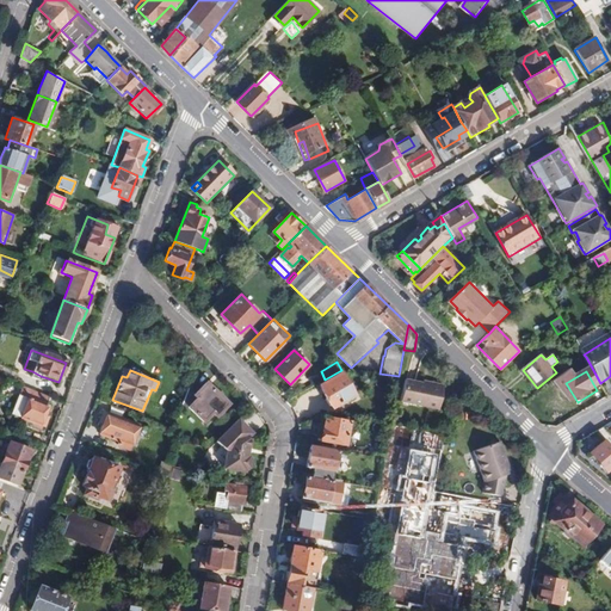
[(463,382),(455,372),(450,397),(461,399),(463,382)]
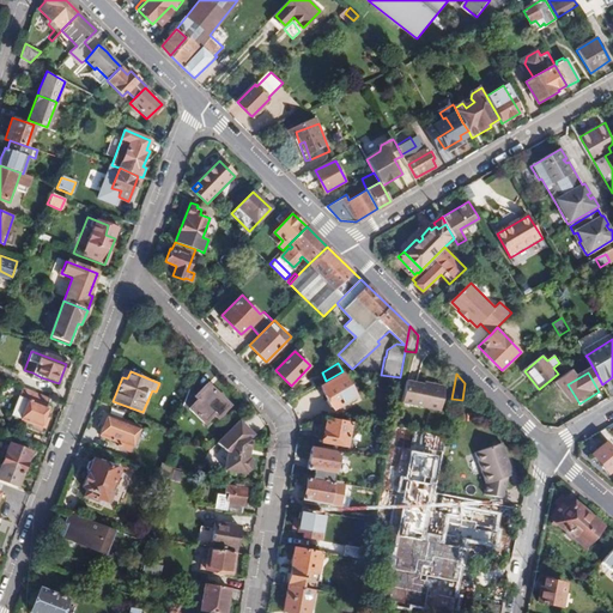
[(353,396),(341,376),(320,387),(333,408),(353,396)]
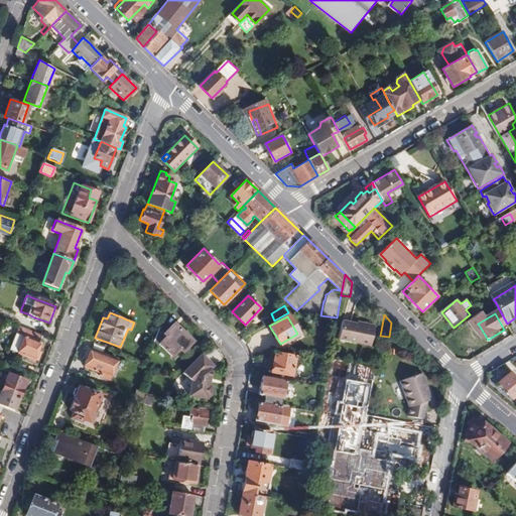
[(374,326),(356,321),(343,319),(339,338),(371,344),(374,326)]
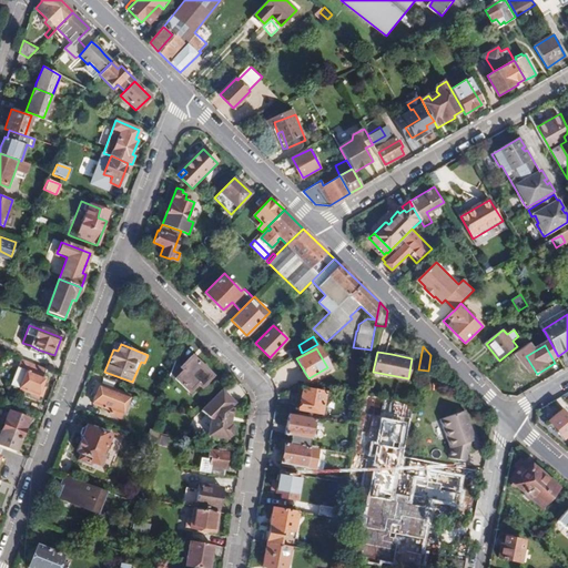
[(176,356),(169,376),(174,378),(189,392),(196,383),(200,386),(212,375),(192,355),(183,364),(176,356)]
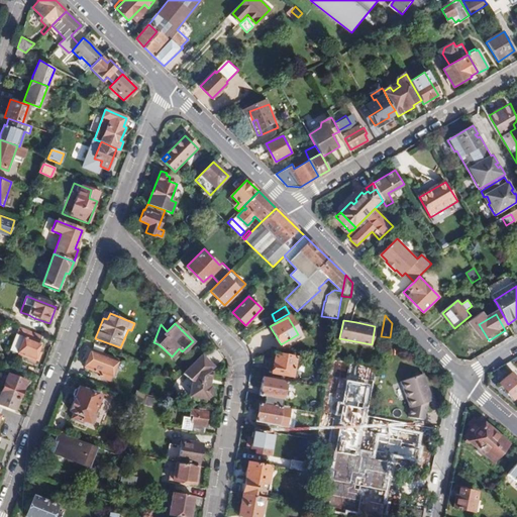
[(40,344),(43,336),(25,329),(20,327),(17,335),(16,334),(10,350),(38,362),(41,353),(38,351),(41,344),(40,344)]
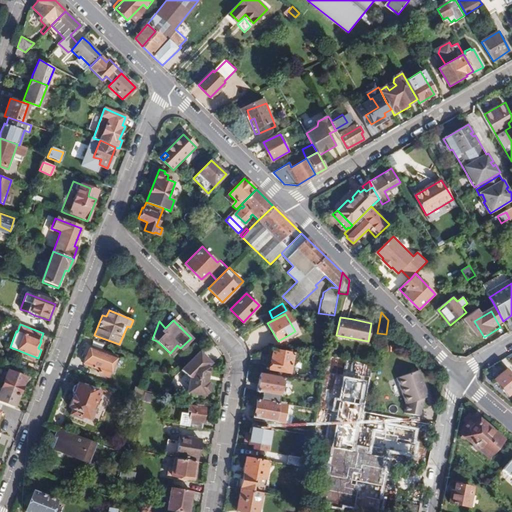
[(118,358),(89,346),(83,363),(100,369),(99,373),(110,377),(118,358)]
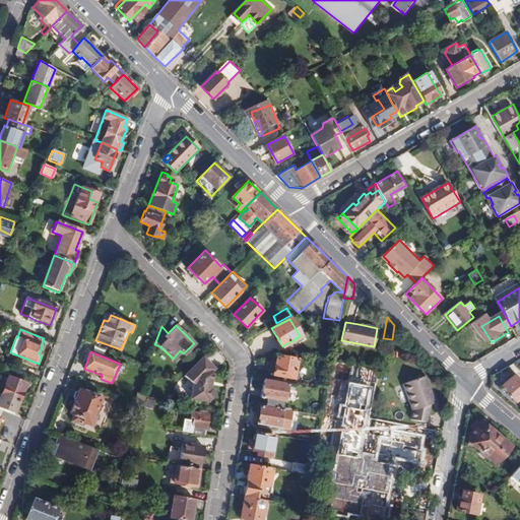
[(298,358),(277,354),(274,376),(295,379),(298,358)]
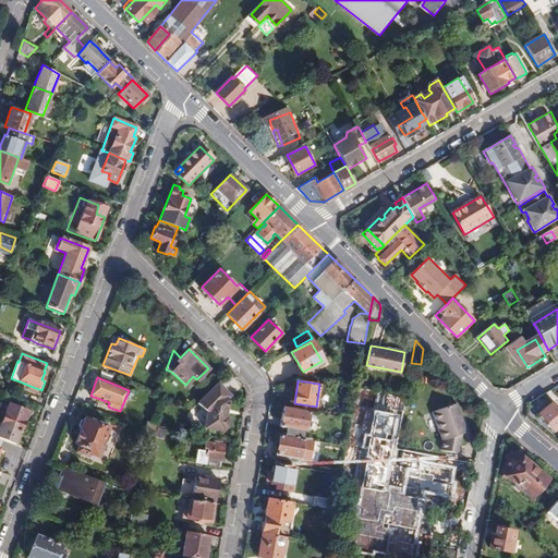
[(219,381),(199,403),(208,411),(205,426),(225,429),(225,427),(226,427),(229,426),(230,417),(228,415),(227,415),(228,413),(225,412),(226,405),(229,407),(230,399),(228,399),(228,398),(232,393),(219,381)]
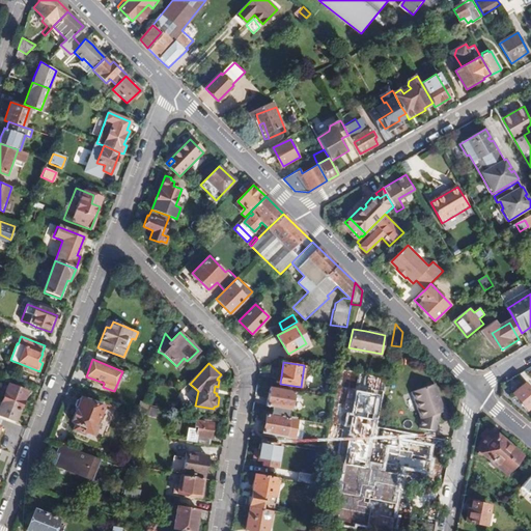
[(530,387),(527,383),(514,394),(529,410),(530,408),(530,387)]
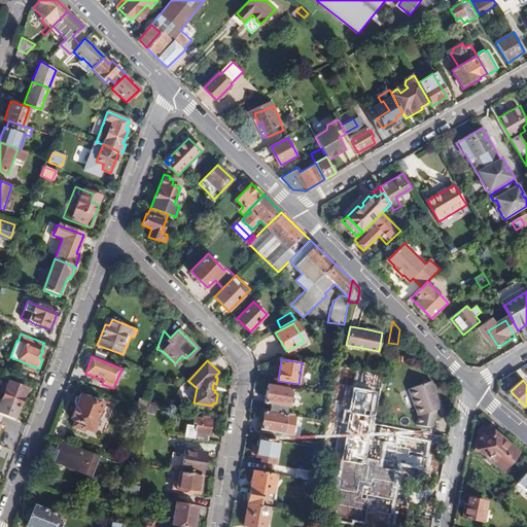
[(0,401),(0,412),(15,419),(27,389),(8,382),(0,401)]
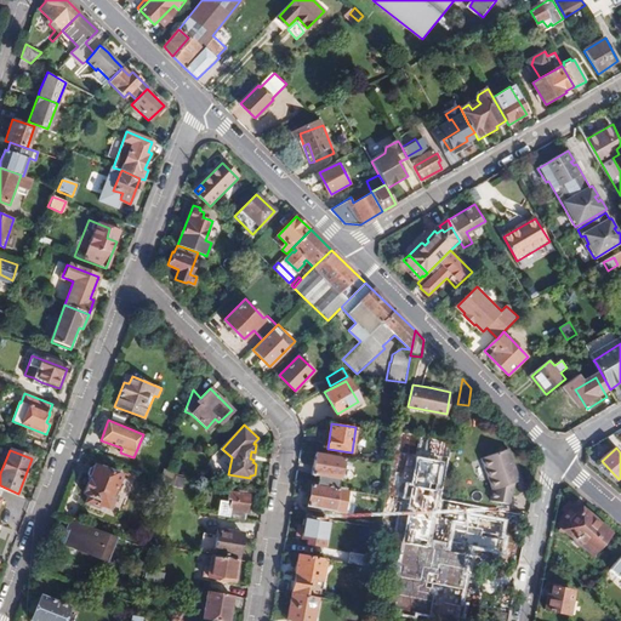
[(511,468),(514,467),(507,450),(480,460),(493,491),(490,501),(510,505),(514,483),(516,482),(511,468)]
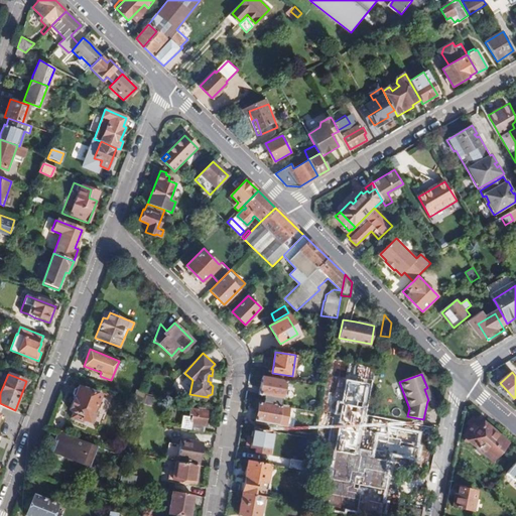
[(285,380),(263,376),(260,395),(266,396),(265,403),(281,406),(285,380)]
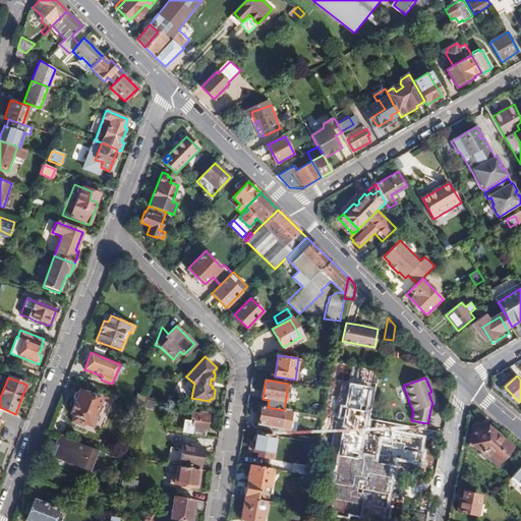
[(95,414),(101,399),(79,390),(69,414),(84,419),(81,424),(82,425),(83,423),(89,425),(93,424),(96,415),(95,414)]
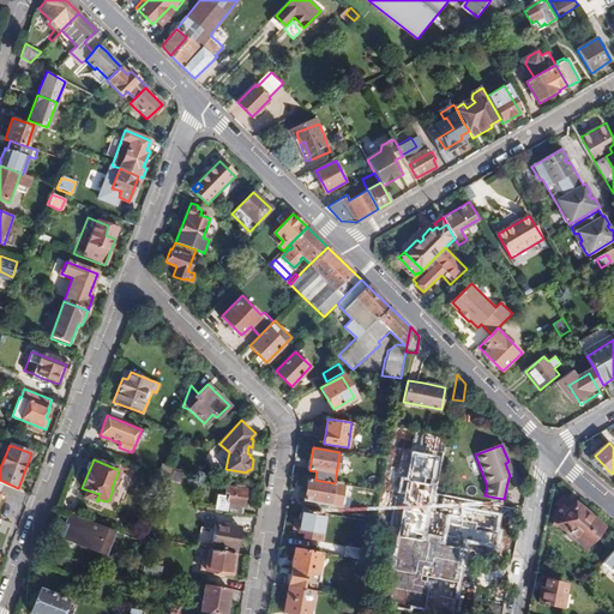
[(315,480),(307,479),(302,501),(330,506),(335,483),(315,480)]
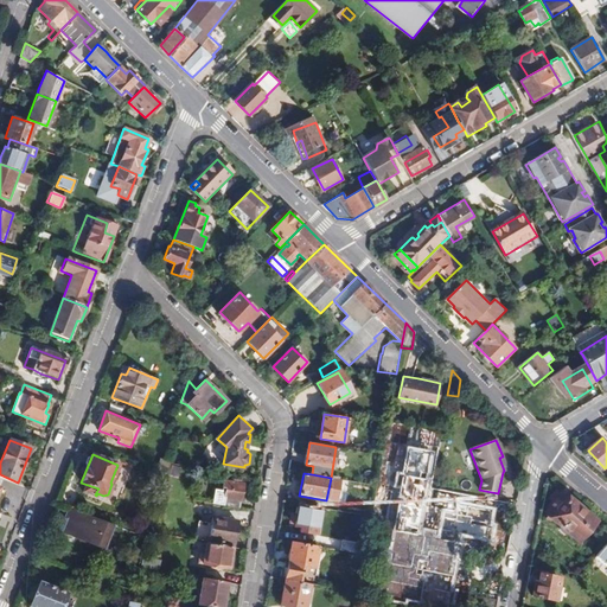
[(0,503),(8,506),(18,483),(0,474),(0,503)]
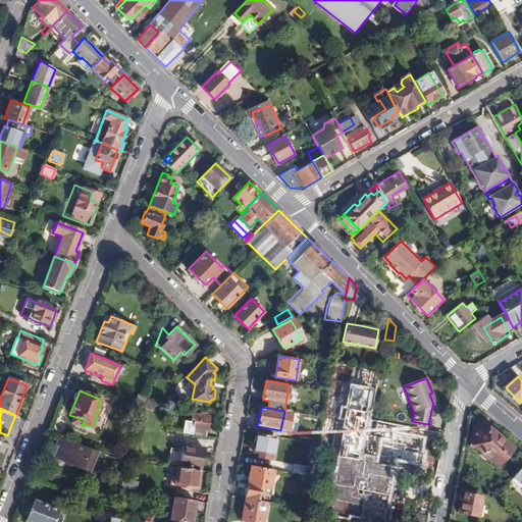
[(186,419),(185,430),(207,434),(210,414),(194,411),(193,420),(186,419)]
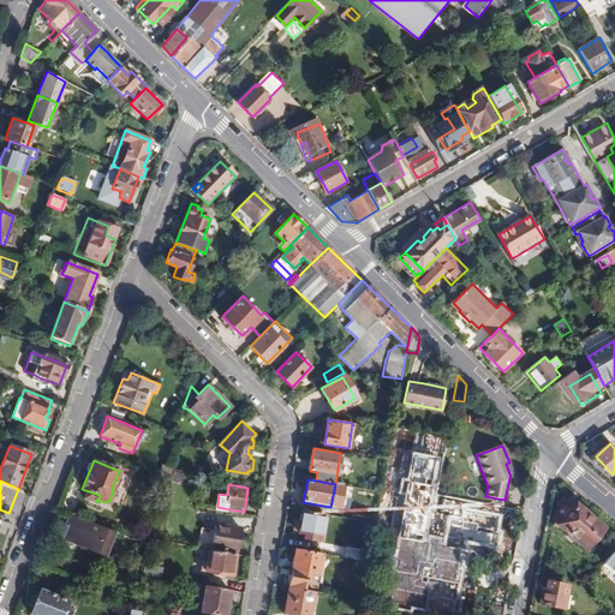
[(82,489),(81,495),(96,501),(100,495),(82,489)]
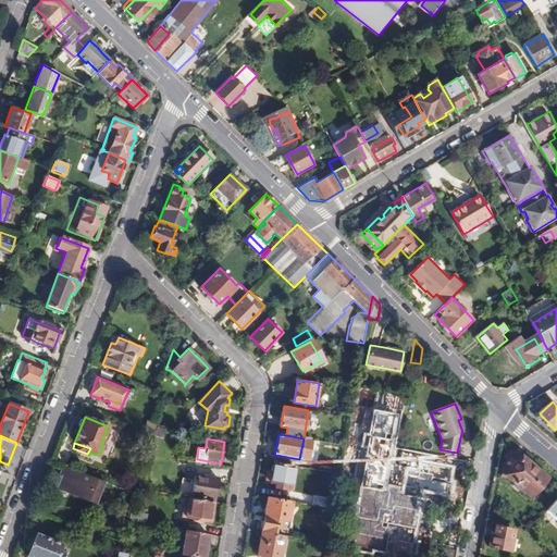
[(548,478),(516,450),(515,452),(512,449),(505,457),(508,460),(504,465),(502,471),(532,497),(548,478)]
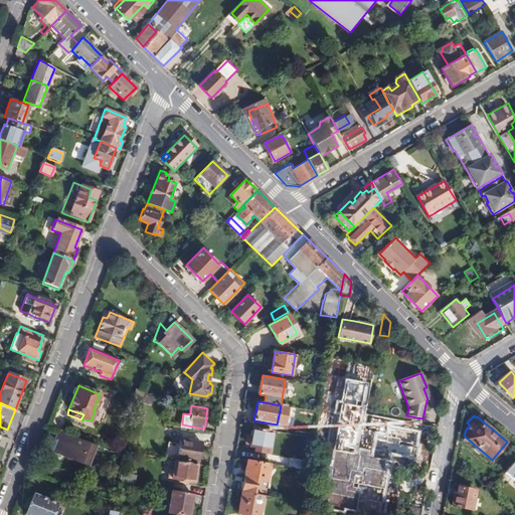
[(437,436),(438,427),(423,424),(422,434),(437,436)]
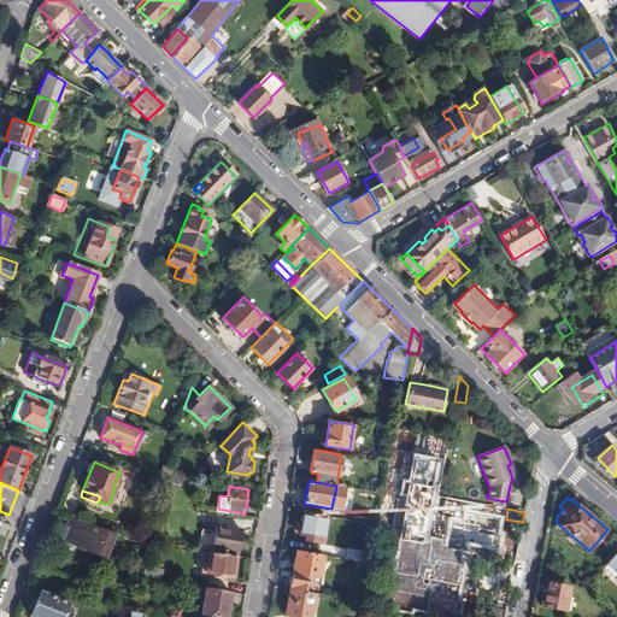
[(325,516),(304,512),(299,535),(305,535),(304,540),(321,544),(325,516)]
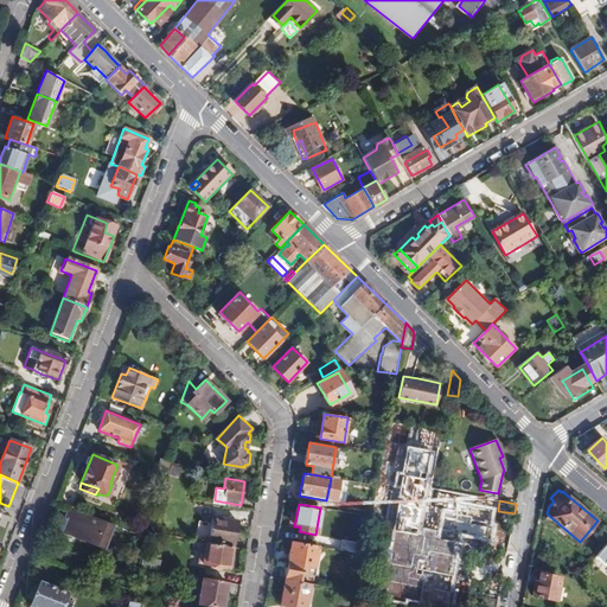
[(103,549),(112,525),(101,521),(69,508),(59,532),(77,538),(78,542),(87,545),(90,543),(103,549)]
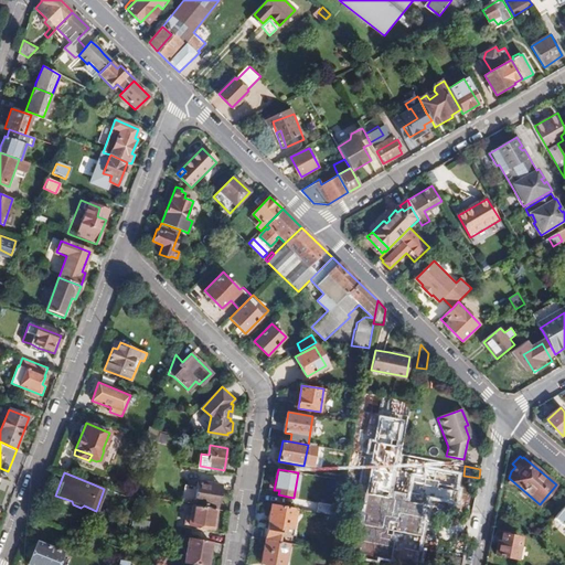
[(219,505),(222,482),(199,479),(198,484),(188,483),(185,500),(219,505)]
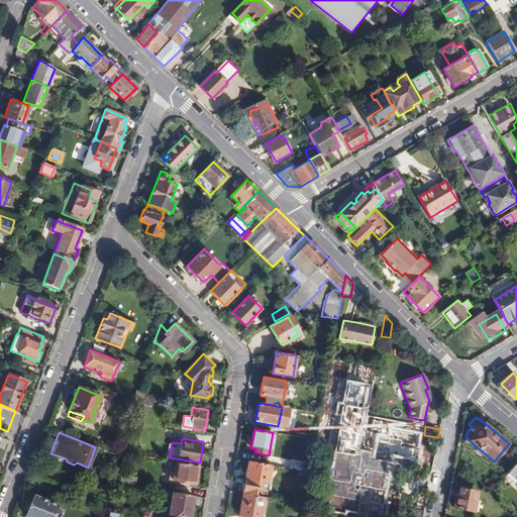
[(310,472),(311,463),(292,459),(291,469),(310,472)]
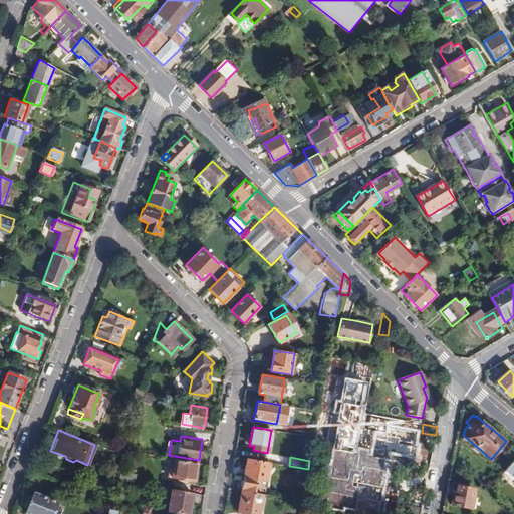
[(195,480),(198,462),(176,458),(174,468),(171,467),(170,475),(173,475),(173,477),(195,480)]
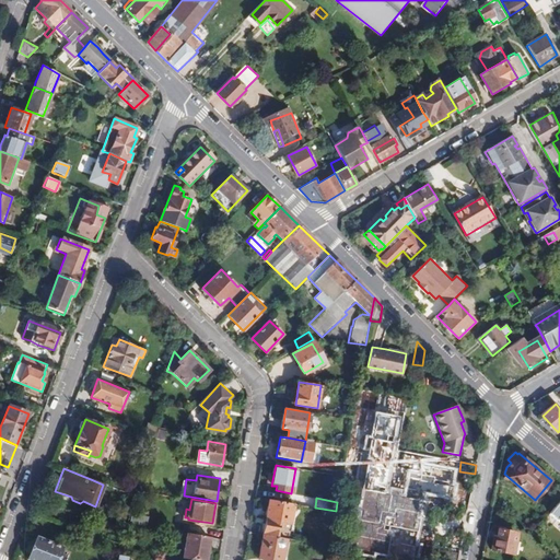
[(293,504),(269,500),(263,535),(276,537),(277,528),(282,529),(284,523),(290,523),(293,504)]
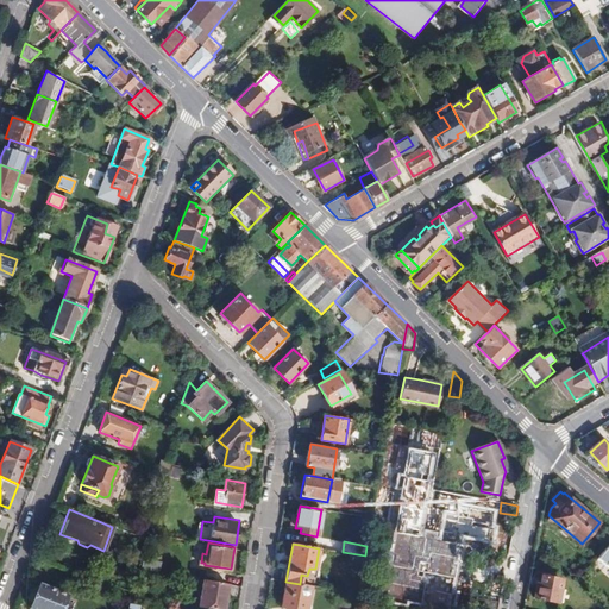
[(608,545),(598,559),(606,565),(608,564),(608,565),(608,545)]
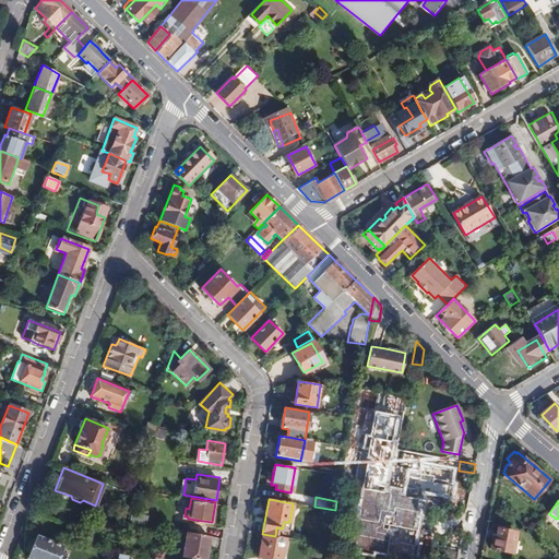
[(131,512),(130,521),(145,524),(146,515),(131,512)]
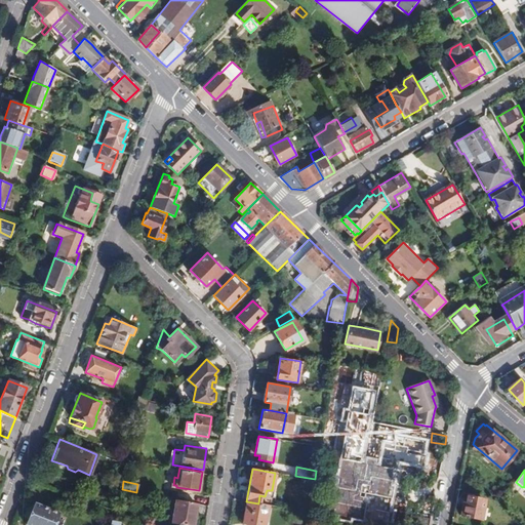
[(481,518),(484,499),(468,495),(467,503),(463,503),(462,514),(481,518)]
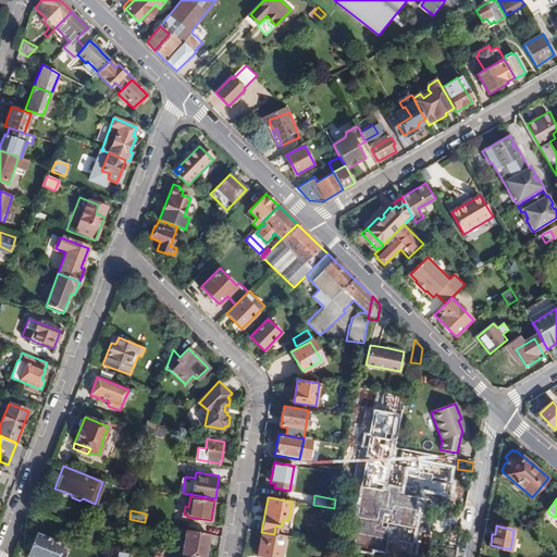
[(206,556),(210,532),(186,529),(183,553),(206,556)]
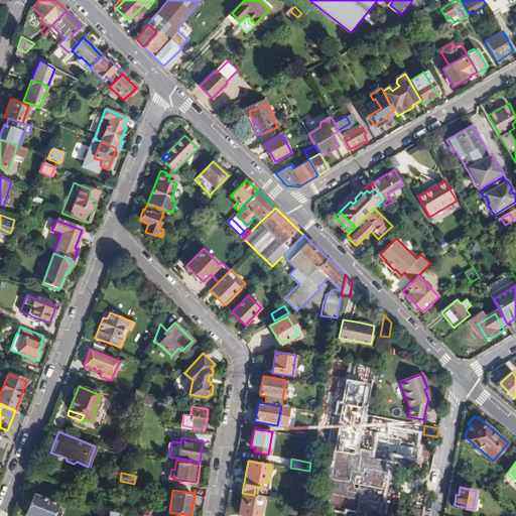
[(254,495),(242,493),(238,515),(244,515),(261,515),(264,497),(254,495)]
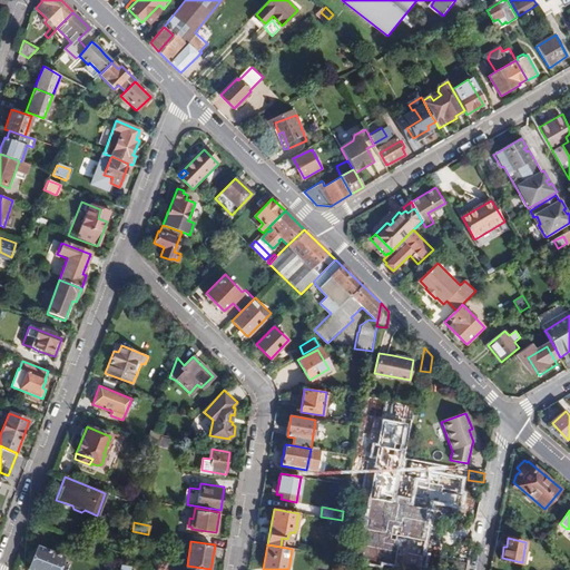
[(29,569),(58,569),(62,557),(38,548),(29,569)]
